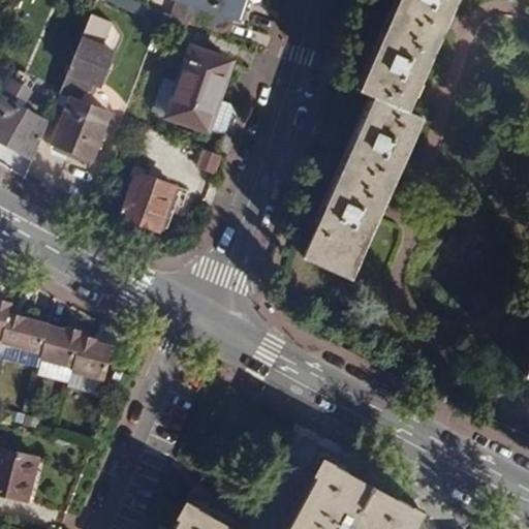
[(141,2),(136,0),(105,0),(135,14),(141,2)]
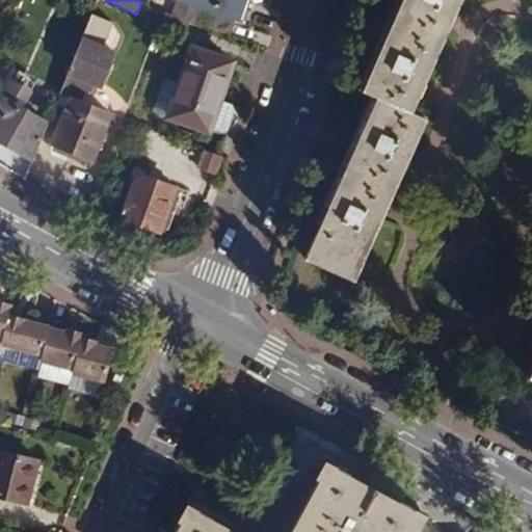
[(191,21),(230,34),(235,20),(239,21),(245,0),(167,0),(163,11),(191,21)]
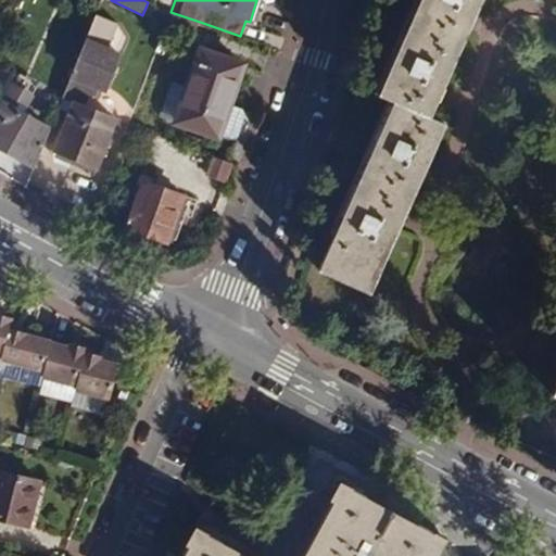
[(319,269),(371,292),(401,226),(437,143),(446,123),(430,116),(455,60),(482,0),(555,0),(555,386),(552,395),(555,396),(555,0),(419,0),(378,93),(394,101),(319,269)]
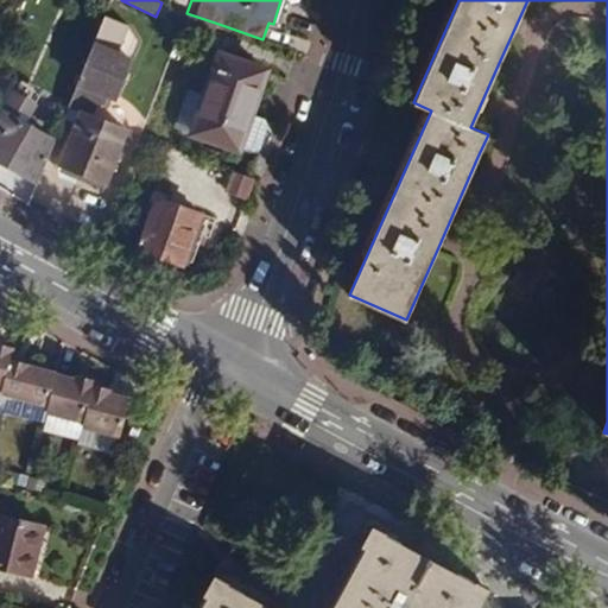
[(181,27),(187,13),(171,6),(165,21),(181,27)]
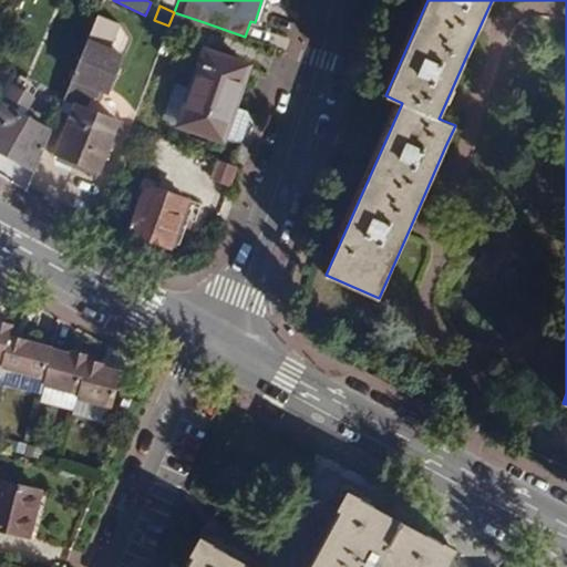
[(204,22),(174,12),(168,26),(165,35),(177,39),(179,32),(197,38),(204,22)]
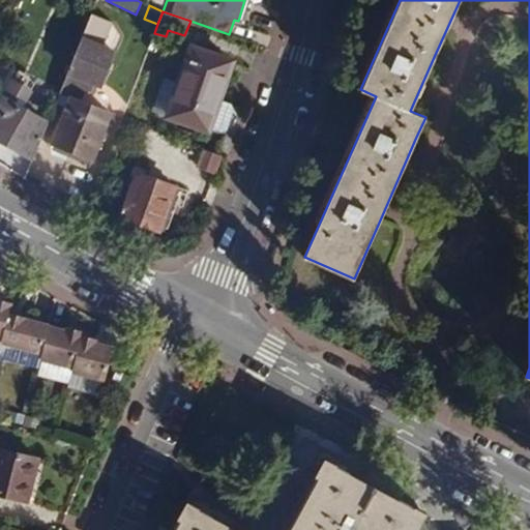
[(92,13),(61,93),(70,97),(82,101),(85,93),(90,94),(94,86),(102,89),(118,51),(105,46),(113,23),(92,13)]
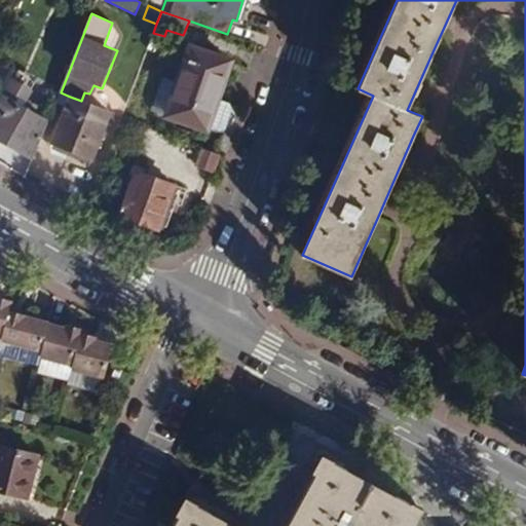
[(208,132),(209,128),(218,101),(232,61),(190,45),(177,81),(162,77),(152,109),(166,113),(164,117),(208,132)]
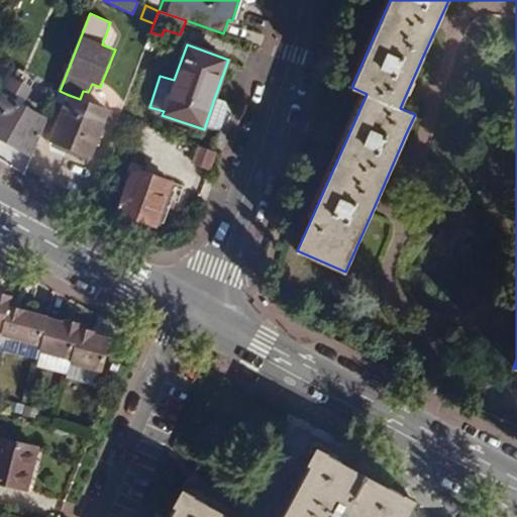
[(8,86),(24,97),(32,86),(16,75),(8,86)]
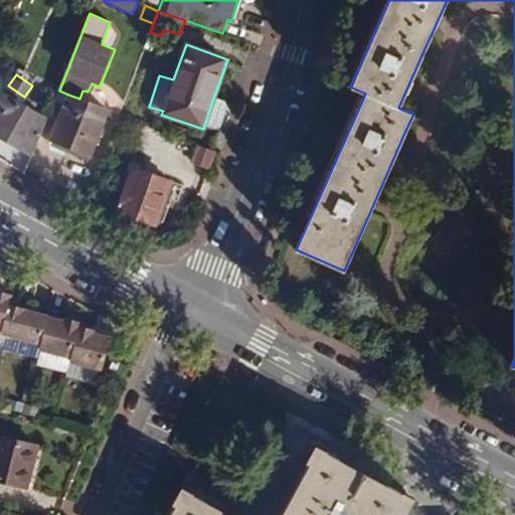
[(0,136),(34,154),(47,120),(3,94),(0,99),(0,136)]
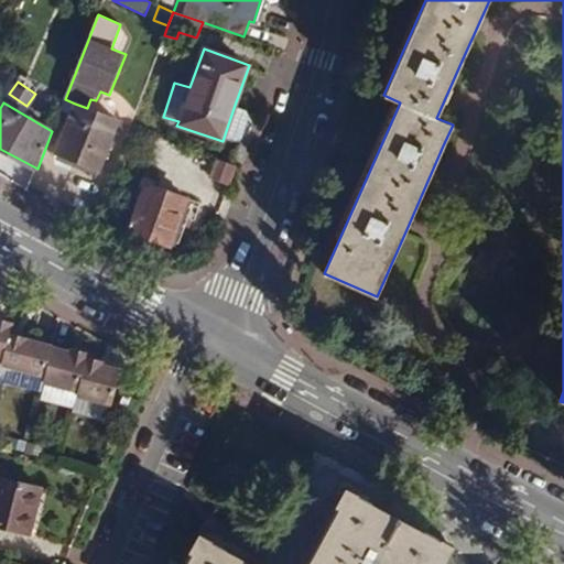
[(119,121),(87,108),(75,104),(56,153),(99,171),(119,121)]
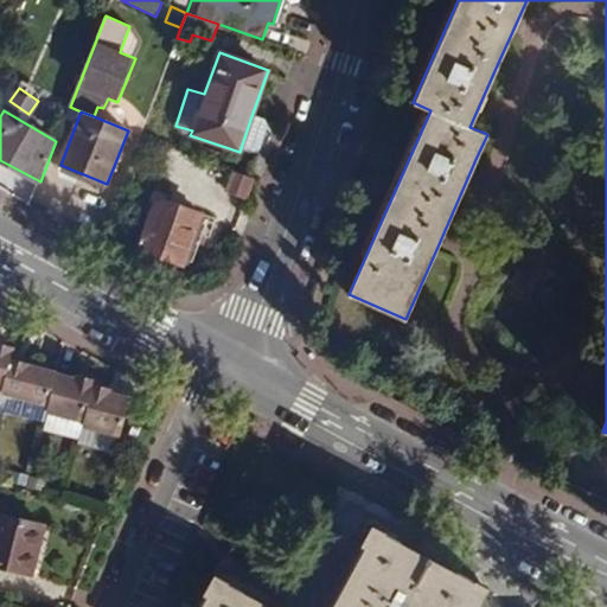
[(251,116),(241,148),(257,155),(261,154),(270,127),(267,121),(251,116)]
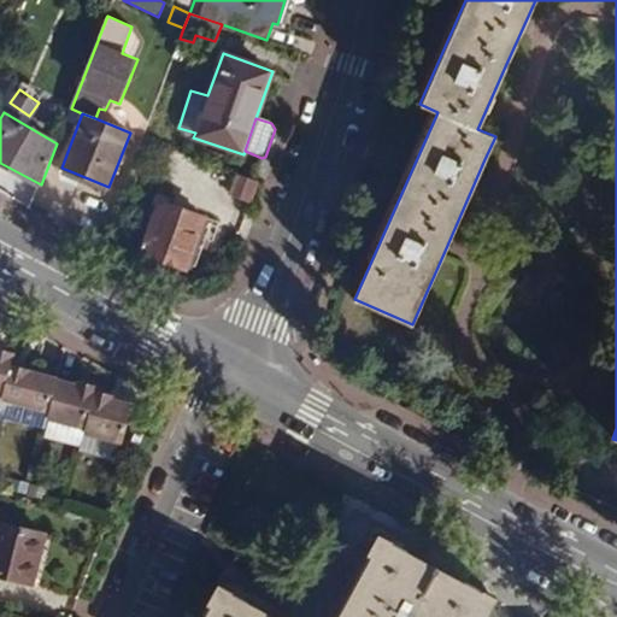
[(253,201),(262,182),(238,171),(229,192),(253,201)]
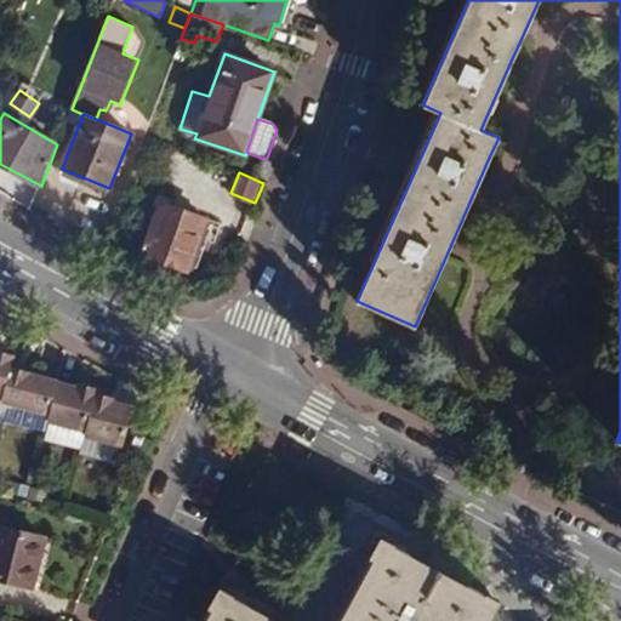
[(206,220),(159,201),(141,255),(188,272),(206,220)]
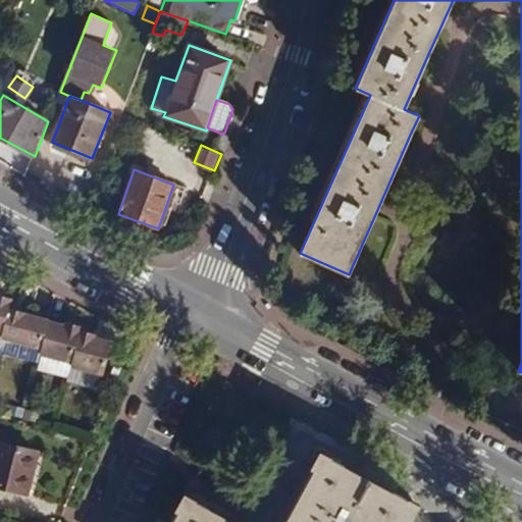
[(45,325),(50,321),(20,311),(14,309),(9,308),(11,299),(7,297),(0,296),(0,332),(3,334),(1,338),(36,347),(45,325)]
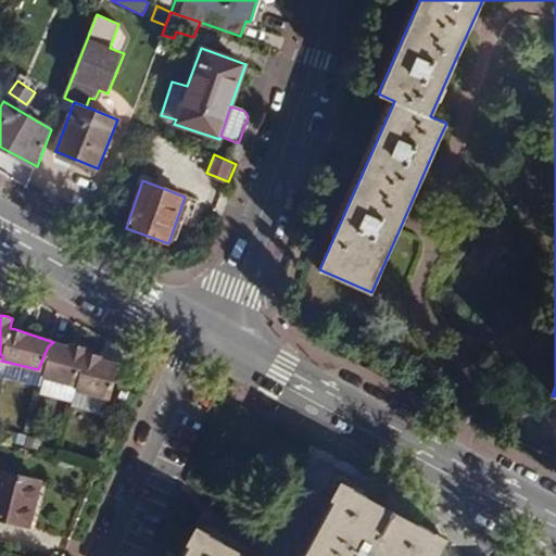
[(52,346),(53,342),(48,346),(38,369),(46,371),(52,346)]
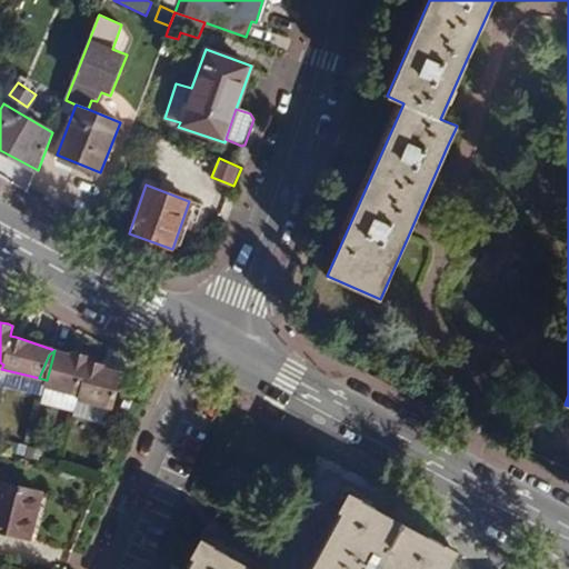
[(89,365),(125,376),(125,372),(107,368),(108,365),(105,363),(97,360),(91,359),(92,355),(87,353),(76,350),(75,355),(55,350),(53,355),(89,365)]
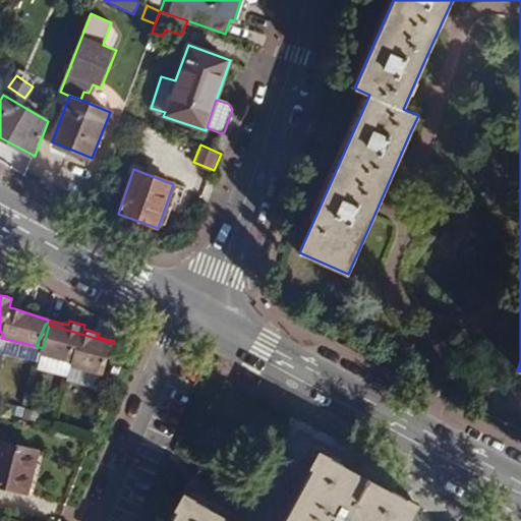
[(106,373),(114,344),(81,334),(49,325),(43,348),(41,354),(74,361),(74,365),(106,373)]
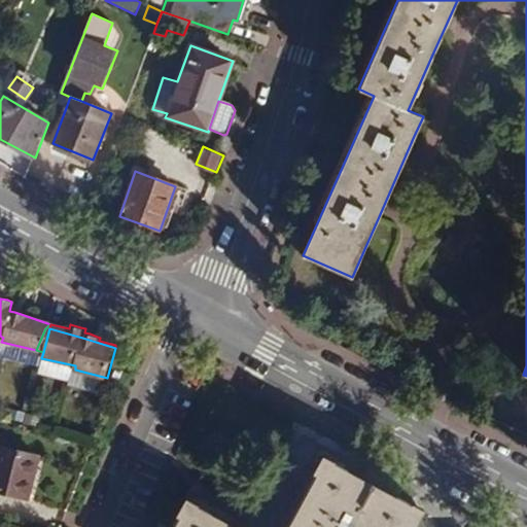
[(39,456),(0,446),(0,492),(28,500),(39,456)]
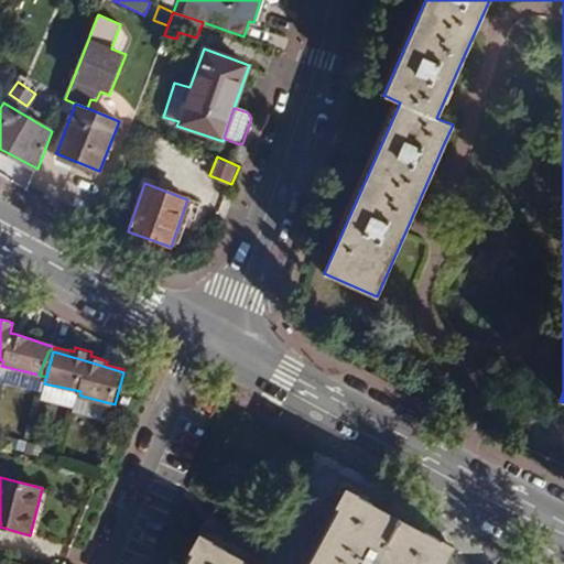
[(349,491),(389,511),(393,503),(344,477),(338,486),(349,491)]
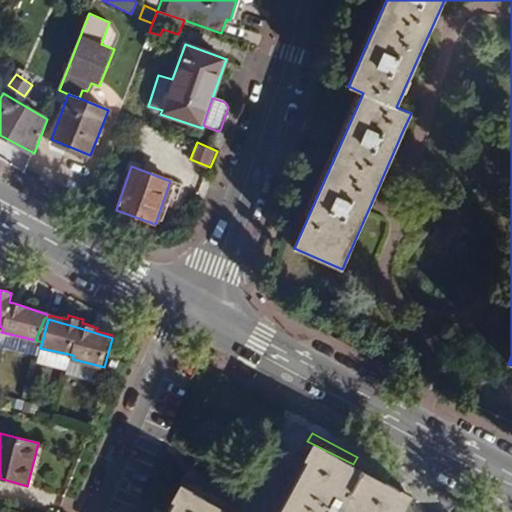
[(269,511),(281,511),(317,446),(307,441),(269,511)]
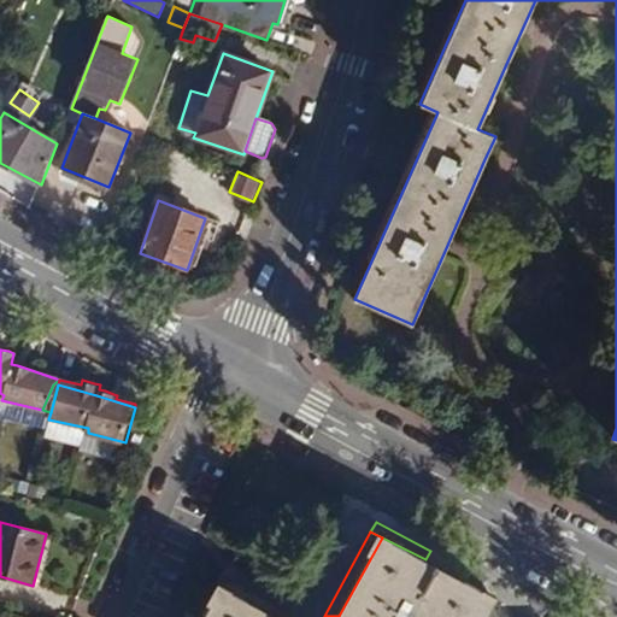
[(482,616),(494,597),(425,559),(382,538),(339,616),(278,616),(222,587),(205,616),(482,616)]
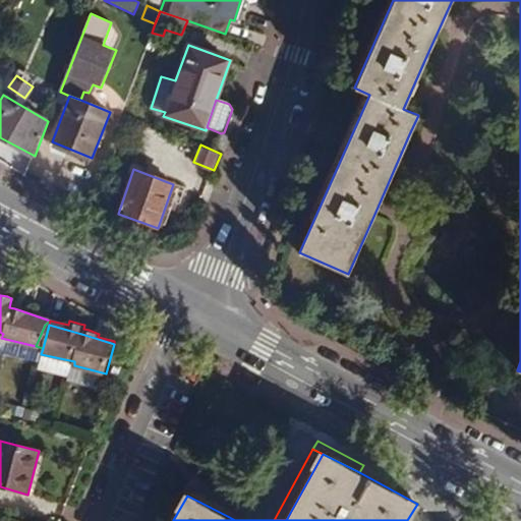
[(254,520),(192,487),(187,496),(235,520),(254,520)]
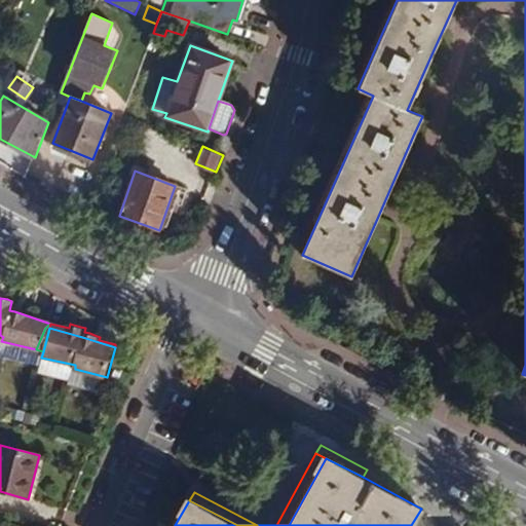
[(434,525),(424,510),(421,509),(411,525),(434,525)]
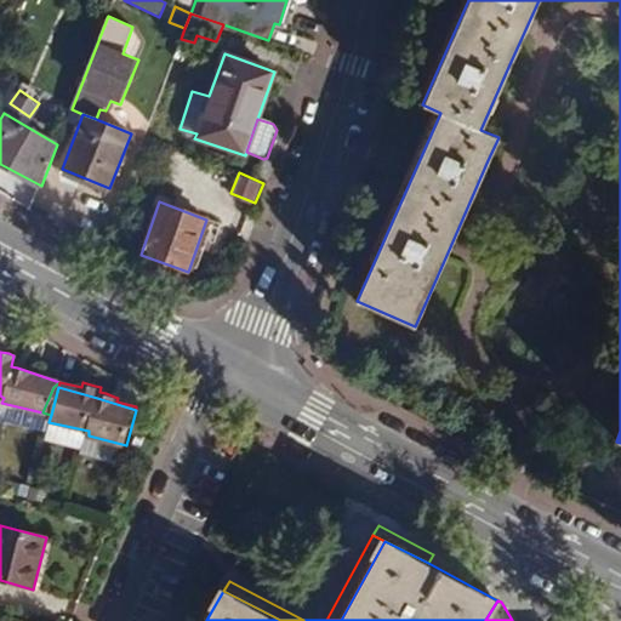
All buildings are outlined.
